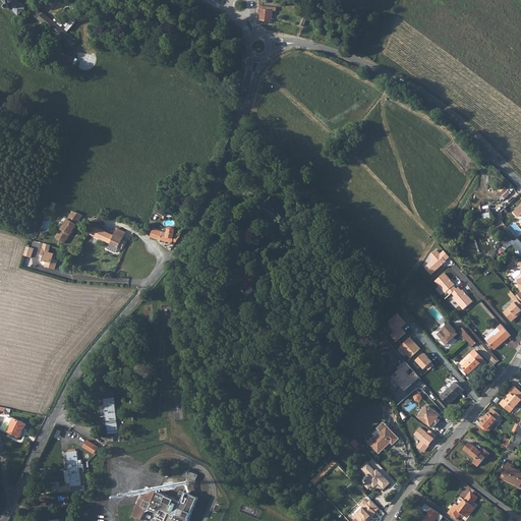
[(20,14),(26,8),(17,0),(4,0),(8,4),(6,5),(6,7),(8,8),(10,8),(11,10),(12,8),(19,15),(20,14)]
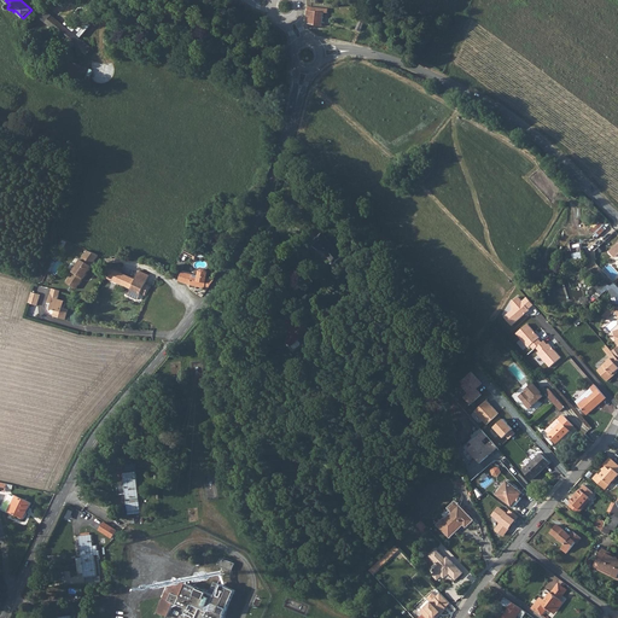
[(307,21),(308,23),(315,25),(321,27),(324,12),(327,13),(328,9),(308,6),(307,21)]
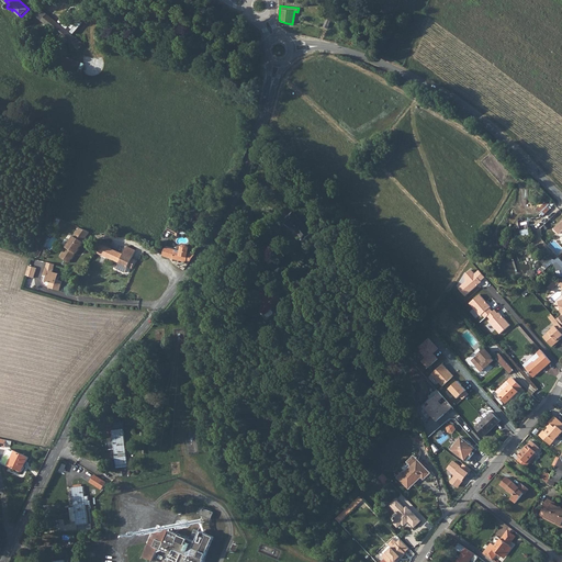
[(76,38),(69,33),(38,8),(33,13),(78,51),(86,42),(78,35),(76,38)]
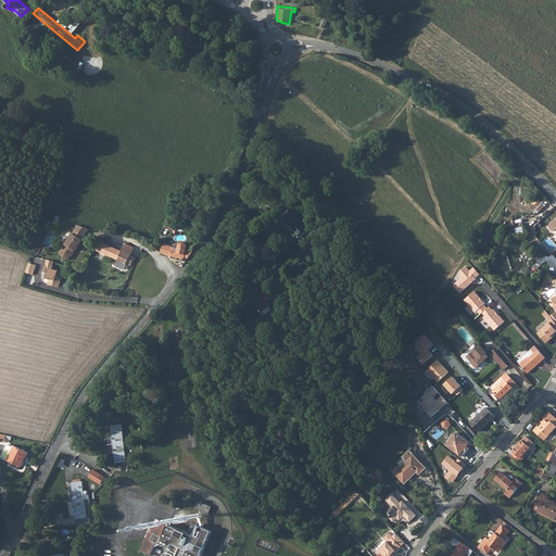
[(25,19),(32,12),(28,9),(22,15),(25,19)]
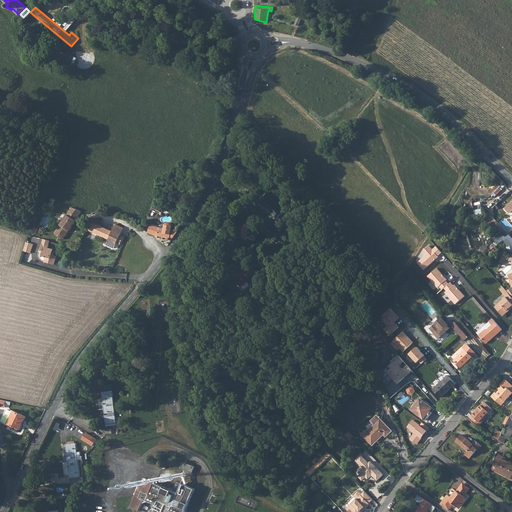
[(73,30),(67,25),(63,30),(69,35),(71,32),(73,30)]
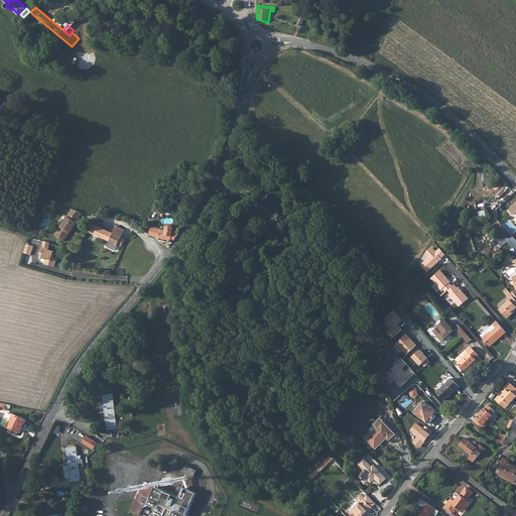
[(69,72),(75,57),(51,47),(45,61),(69,72)]
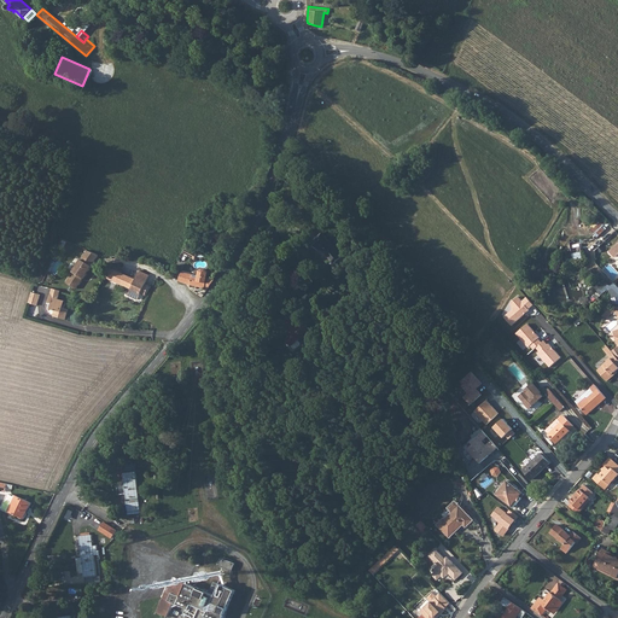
[(414,163),(410,161),(404,167),(407,170),(414,163)]
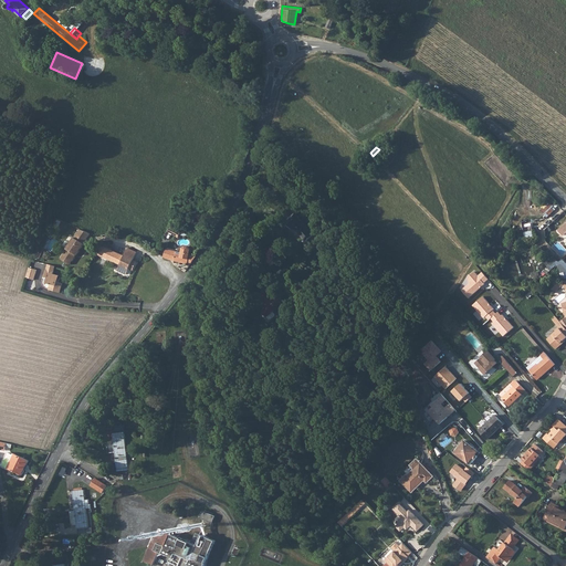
[(85,186),(81,197),(95,205),(101,192),(85,186)]
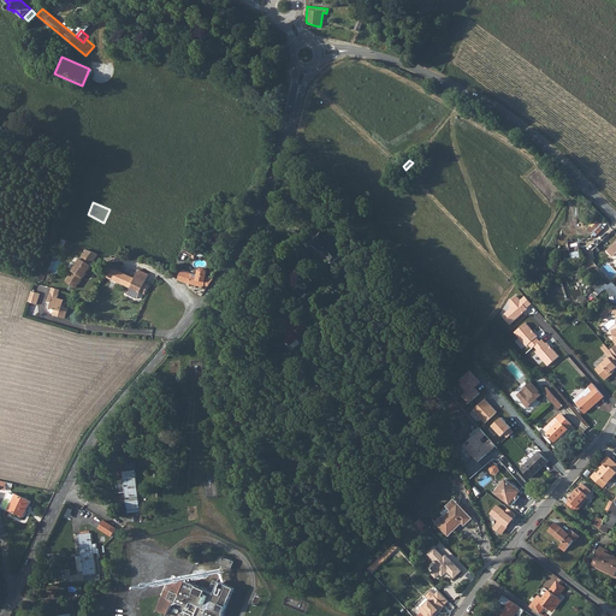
[(587,226),(597,236),(608,226),(598,215),(587,226)]
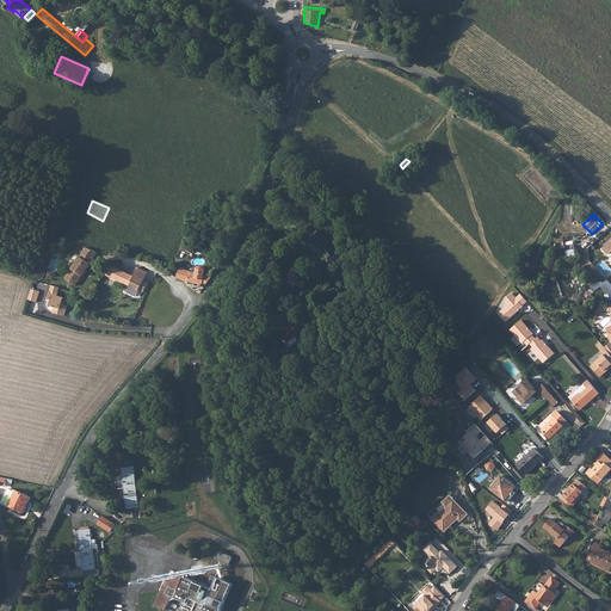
[(185,244),(181,250),(193,255),(196,248),(185,244)]
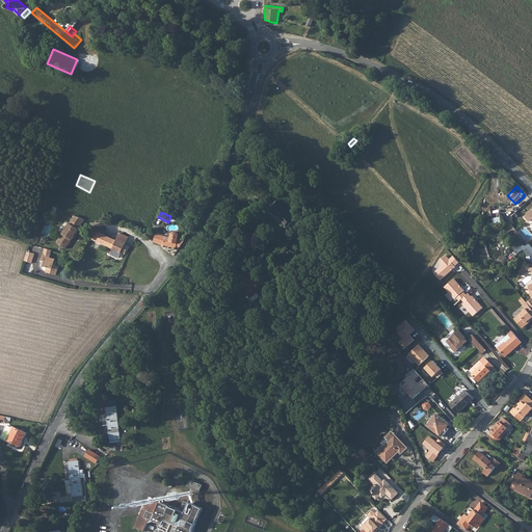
[(85,219),(75,215),(70,223),(70,222),(62,234),(62,235),(57,243),(65,248),(72,239),(72,240),(79,229),(85,219)]
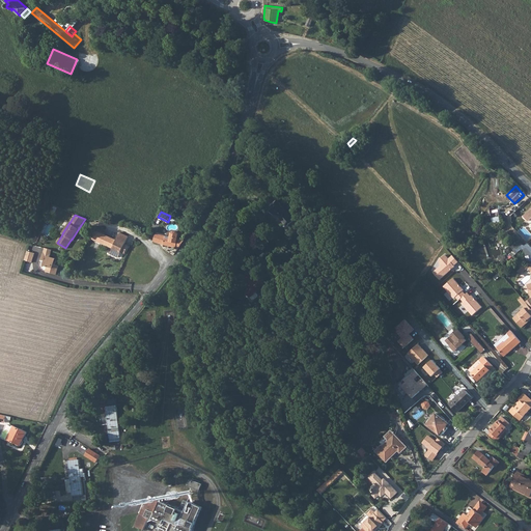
[(116,241),(98,231),(93,240),(113,248),(110,254),(118,257),(121,252),(124,253),(128,246),(124,244),(129,236),(120,232),(116,241)]
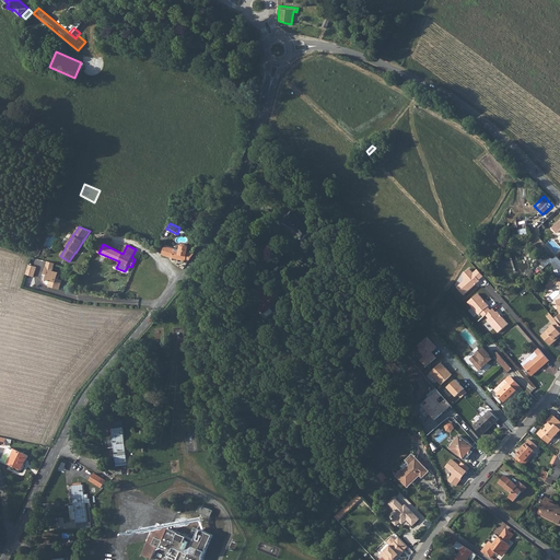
[(173,258),(189,261),(195,253),(188,252),(188,247),(187,244),(184,244),(181,245),(179,249),(174,248),(164,246),(162,254),(173,258)]
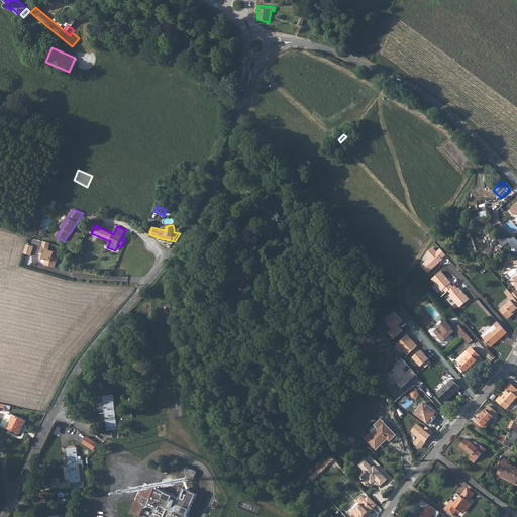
[(516,246),(503,231),(502,232),(500,229),(496,233),(497,234),(496,235),(502,242),(505,244),(508,242),(511,242),(516,252),(516,246)]
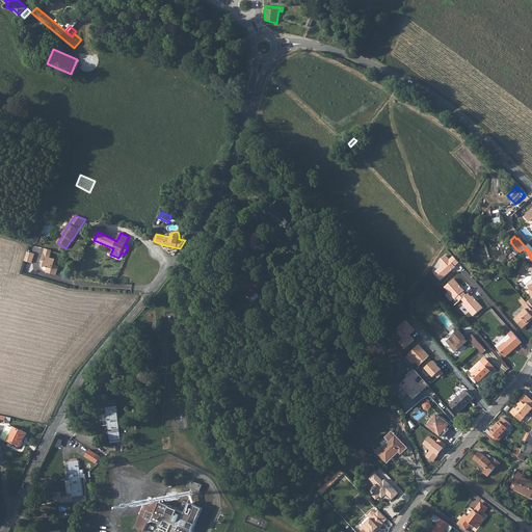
[(32,263),(34,254),(27,251),(24,261),(32,263)]
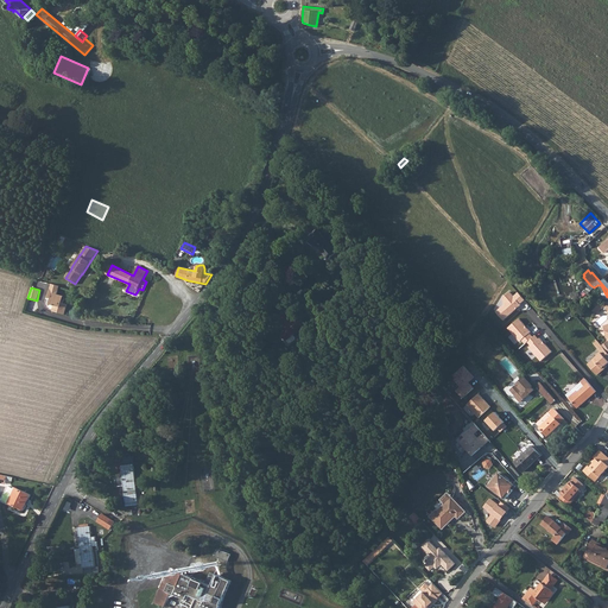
[(57,295),(58,291),(50,289),(48,297),(51,298),(50,303),(55,305),(52,311),(64,314),(68,304),(62,303),(59,302),(62,296),(57,295)]
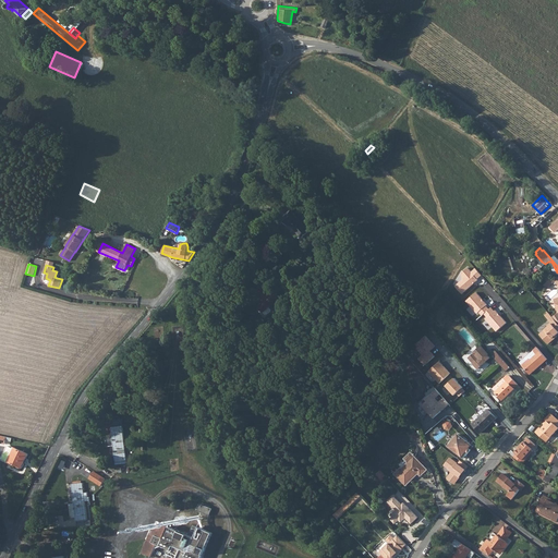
[(462,279),(455,286),(461,294),(478,280),(477,280),(481,276),(474,268),(471,271),(468,268),(460,275),(462,279)]
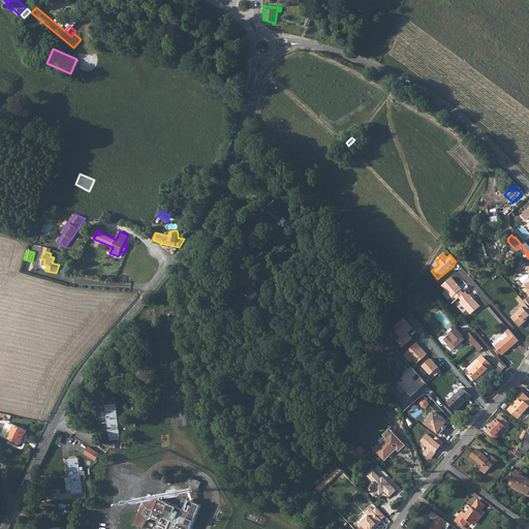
[(253,280),(250,274),(242,279),(248,288),(246,290),(249,296),(255,290),(267,283),(261,275),(255,279),(257,281),(255,282),(253,280)]
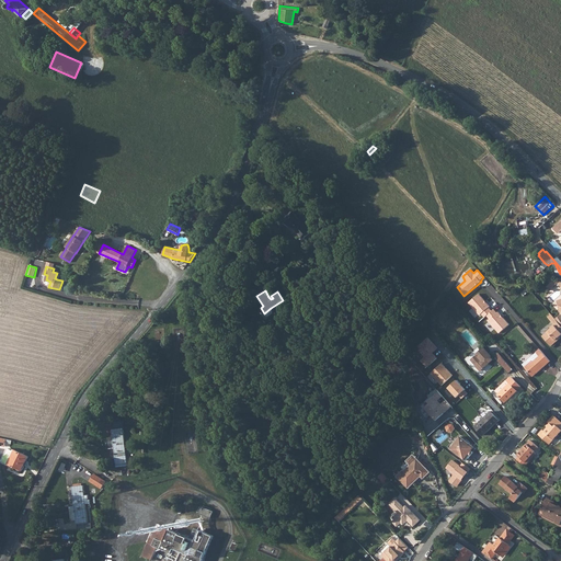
[(485,316),(491,311),(489,308),(490,306),(479,294),(468,302),(478,316),(481,315),(484,318),(485,316)]
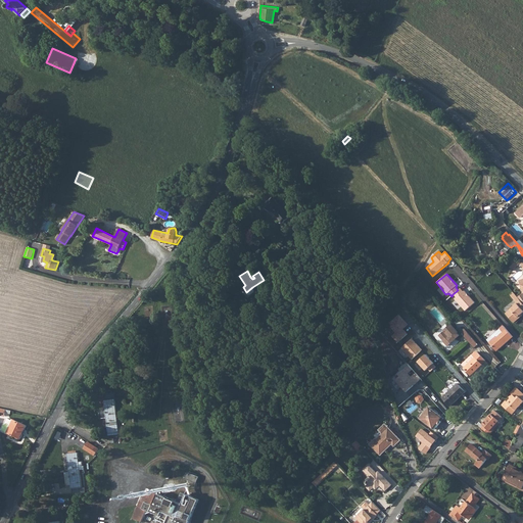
[(464,312),(474,302),(464,290),(463,291),(460,288),(458,290),(453,294),(456,297),(454,298),(464,312)]
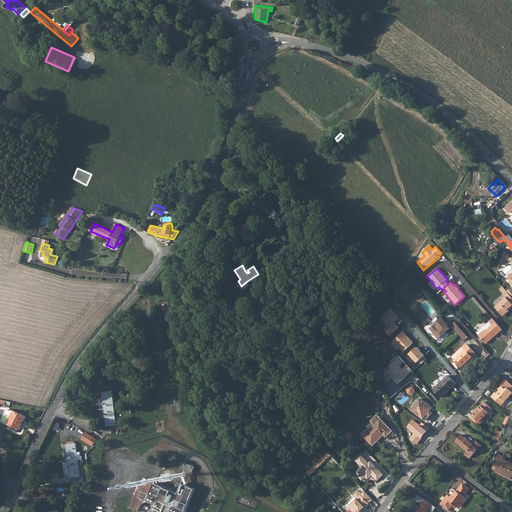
[(507,310),(511,305),(511,297),(510,294),(507,291),(503,287),(500,289),(506,295),(502,298),(503,299),(495,306),(503,316),(508,311),(507,310)]
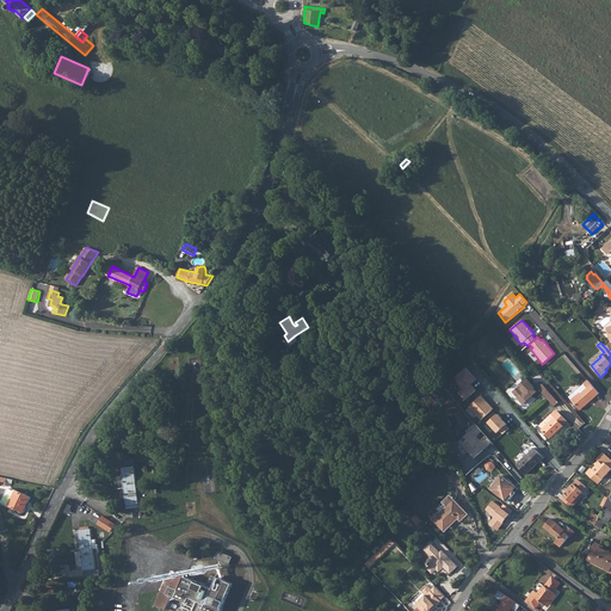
[(464,399),(476,388),(471,383),(477,378),(466,365),(452,377),(462,387),(457,392),(464,399)]
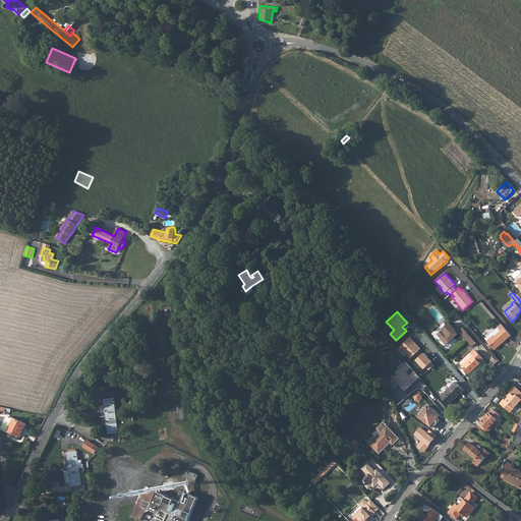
[(446,344),(458,334),(456,331),(457,331),(450,323),(443,329),(438,334),(443,339),(442,340),(446,344)]
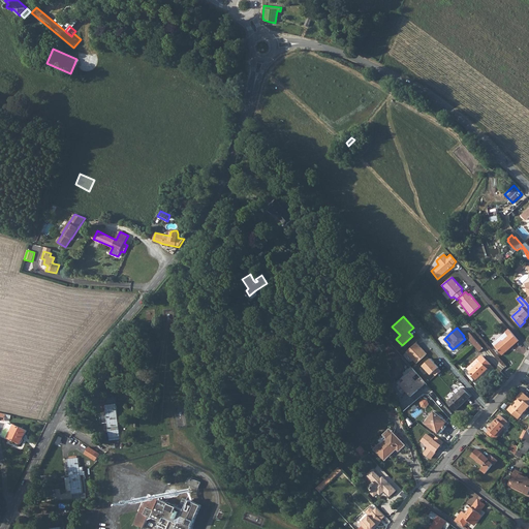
[(495,346),(502,355),(519,341),(509,330),(505,333),(508,336),(502,341),(502,340),(495,346)]
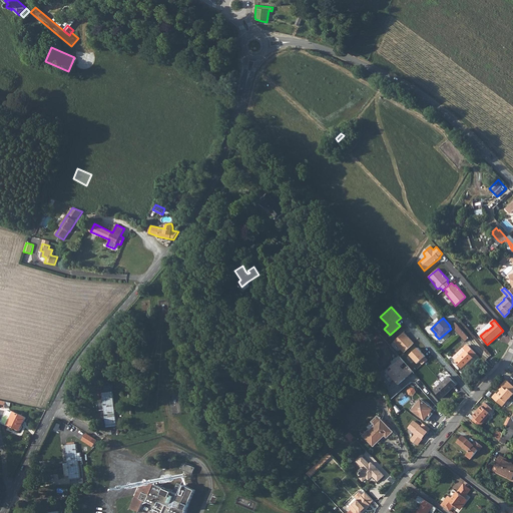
[(466,341),(469,338),(456,322),(452,325),(453,327),(466,341)]
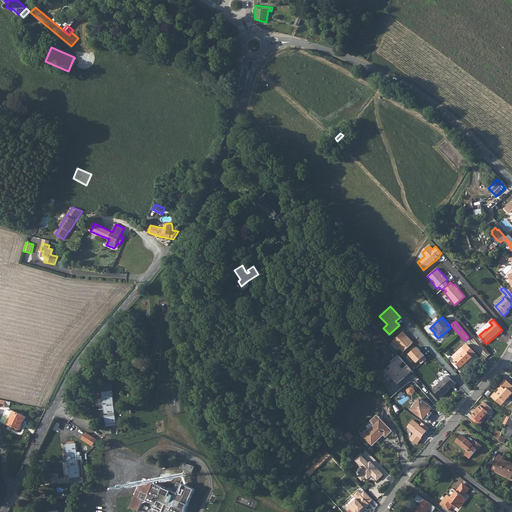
[(489,322),(477,333),(479,335),(486,329),(486,330),(492,325),(489,322)]
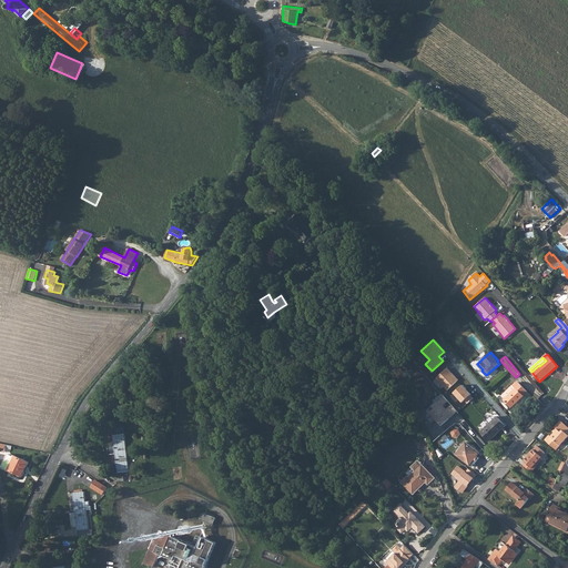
[(447,391),(457,381),(447,367),(435,378),(447,391)]
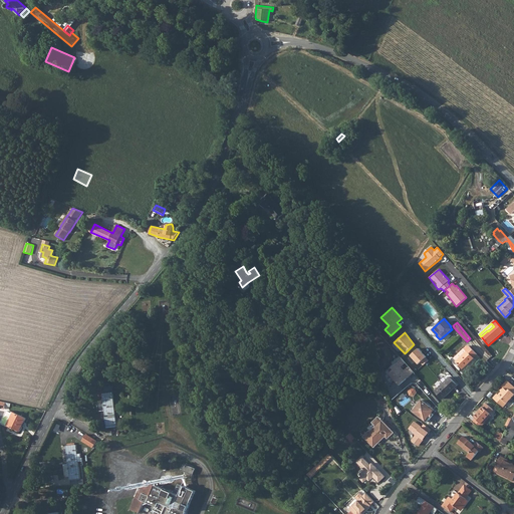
[(470,346),(467,345),(454,358),(457,360),(456,361),(463,368),(474,358),(474,357),(477,354),(470,346)]
